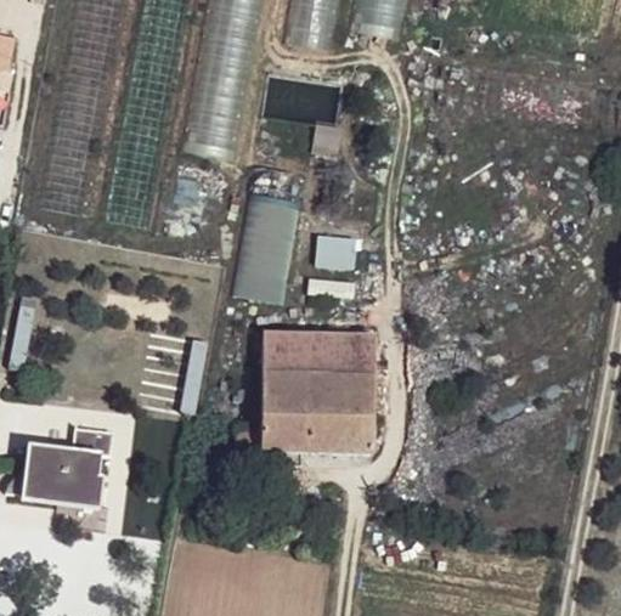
[(72,0),(65,38),(109,47),(119,0),(72,0)]
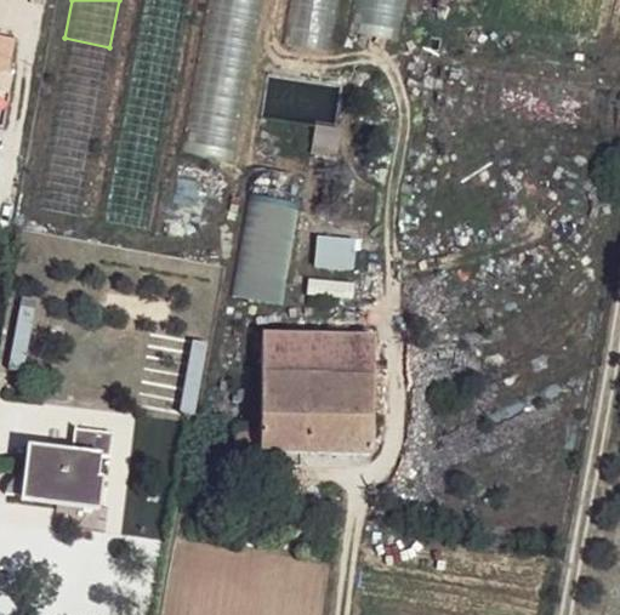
[(0,66),(7,68),(16,34),(0,29),(0,66)]
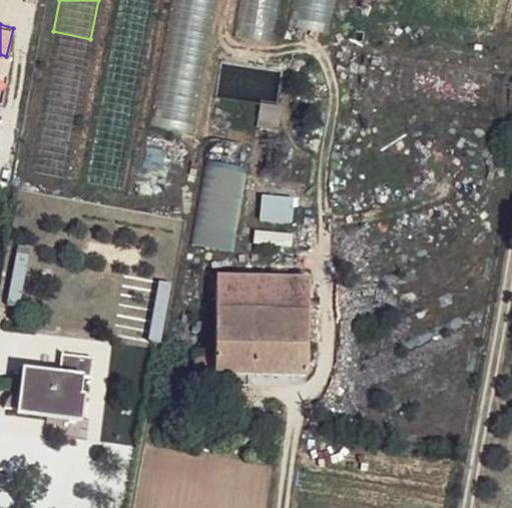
[(107,45),(94,178),(123,181),(137,48),(107,45)]
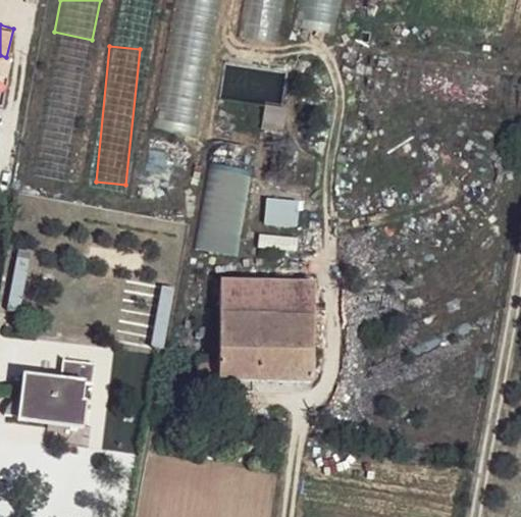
[(69,171),(90,58),(52,52),(32,164),(69,171)]
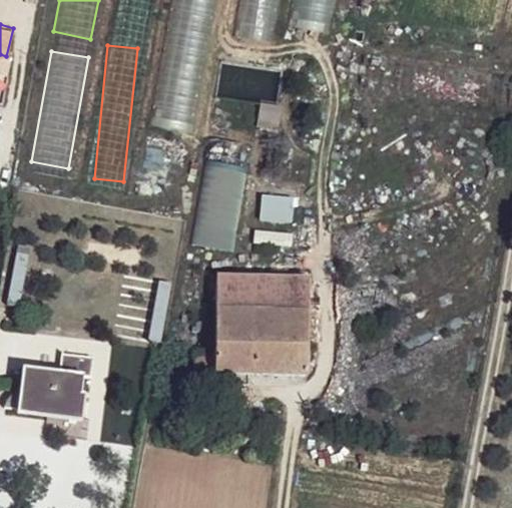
[(261,101),(258,122),(278,125),(282,104),(261,101)]
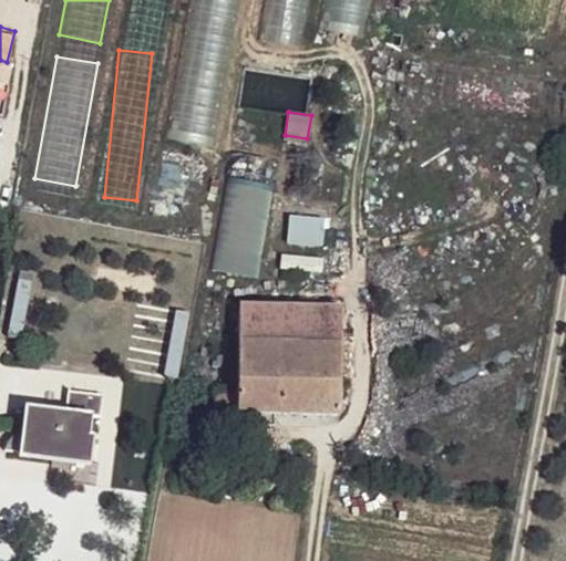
[(256,273),(277,157),(232,148),(209,265),(256,273)]
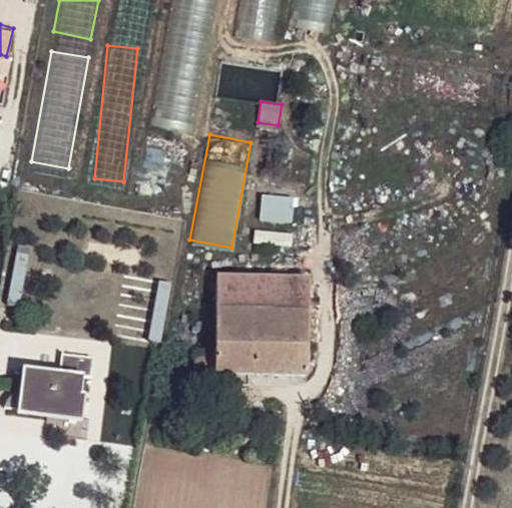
[(291,219),(294,194),(262,191),(259,215),(291,219)]
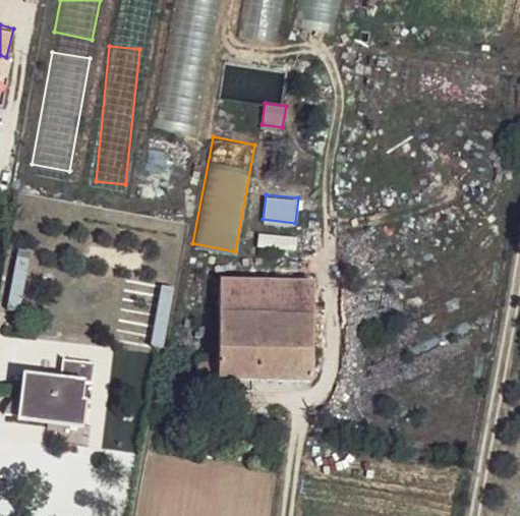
[(221,275),(221,276),(313,292),(313,280),(221,275)]
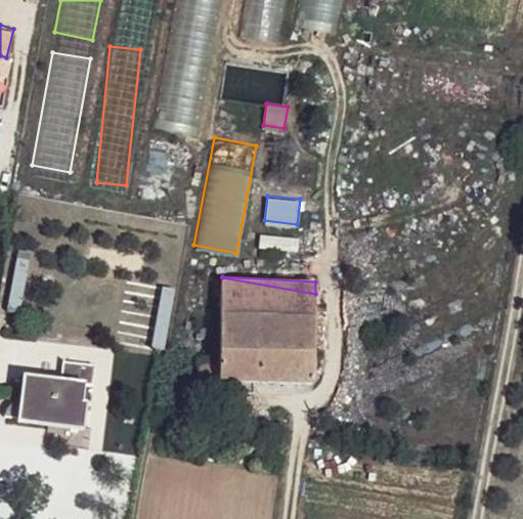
[(315,294),(222,277),(219,356),(199,355),(198,378),(312,382),(315,294)]
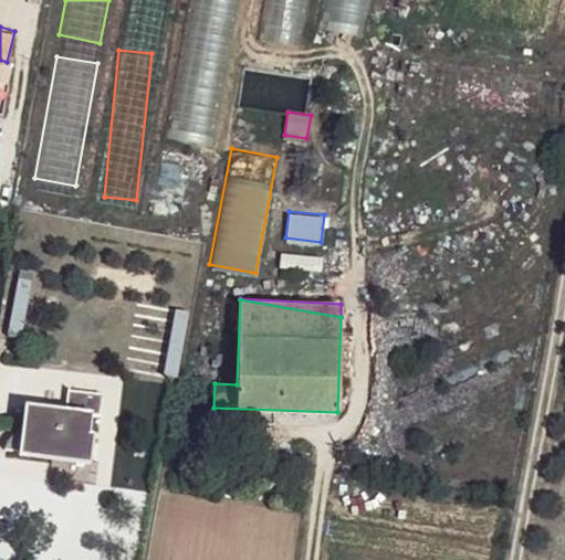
[(87,430),(87,429),(92,410),(98,410),(102,390),(69,386),(65,407),(25,401),(20,451),(76,457),(81,429),(87,430)]
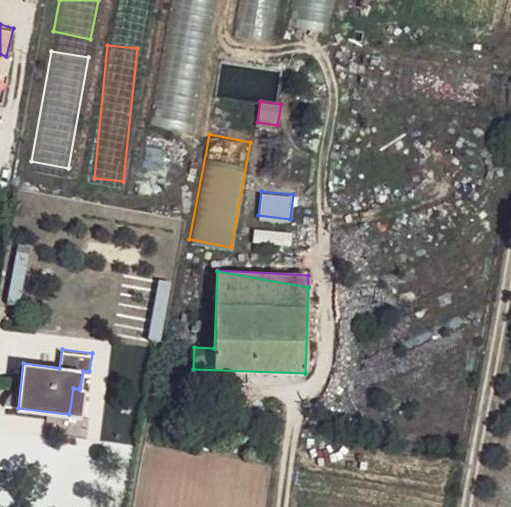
[(84,389),(79,388),(79,389),(73,388),(69,414),(81,416),(84,389)]
